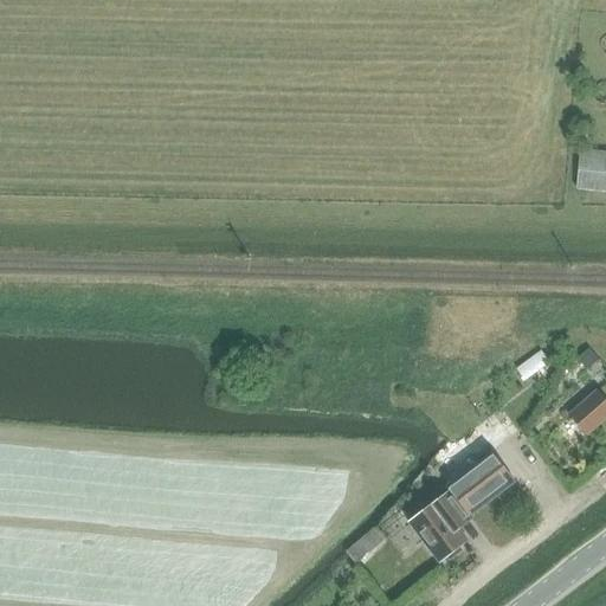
[(605,155),(580,153),(577,189),(605,192),(605,155)]
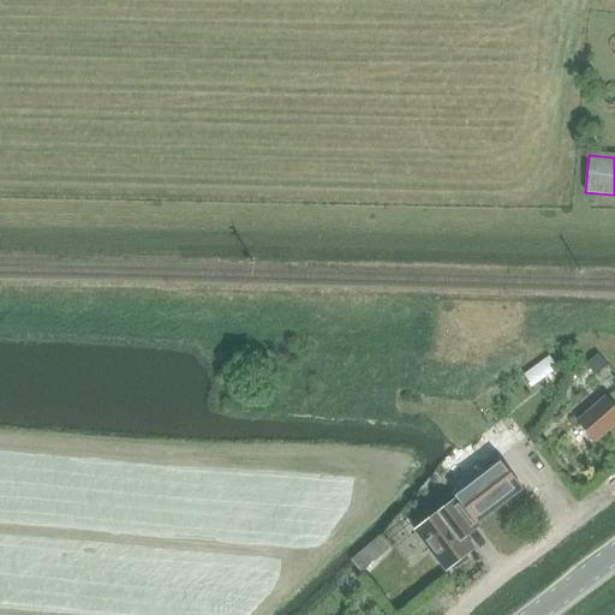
[(596,357),(587,365),(597,376),(605,368),(596,357)]
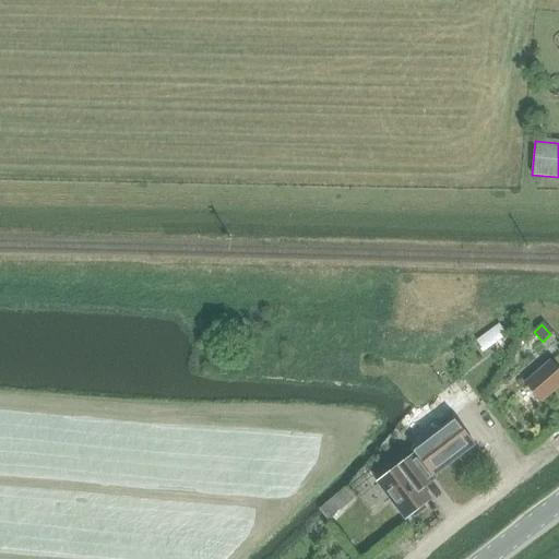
[(558,368),(552,361),(527,385),(544,403),(558,389),(558,368)]
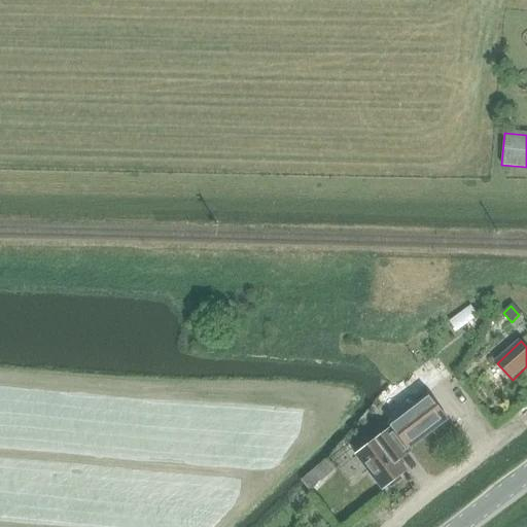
[(428,393),(389,424),(392,428),(358,455),(385,489),(408,470),(389,448),(400,438),(410,450),(448,419),(428,393)]
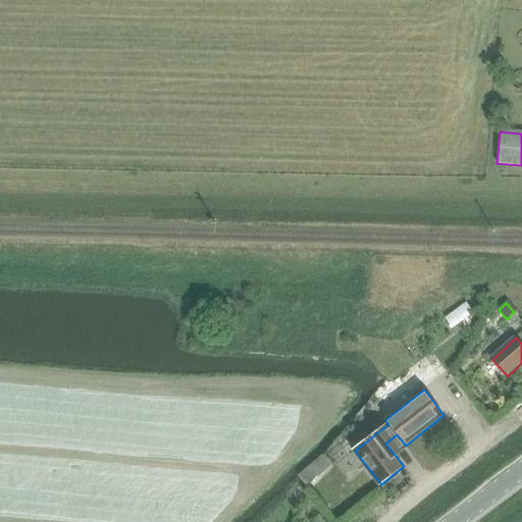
[(322,455),(298,476),(307,486),(332,465),(322,455)]
